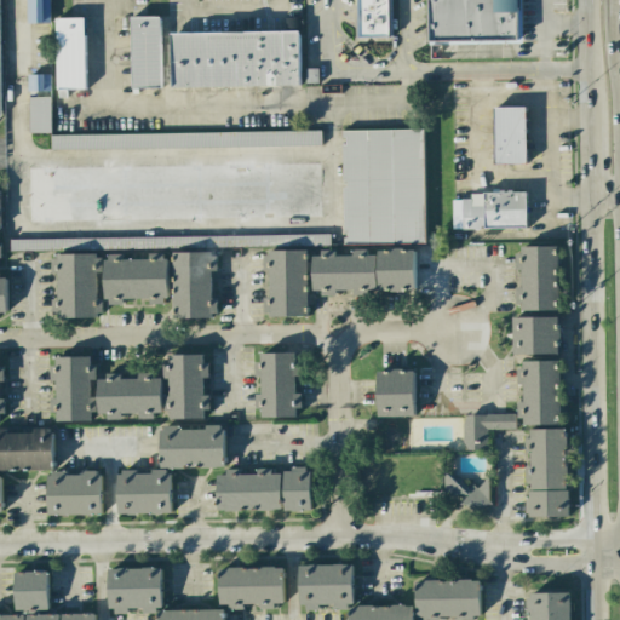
[(27,0),(28,24),(50,23),(49,0),(27,0)]
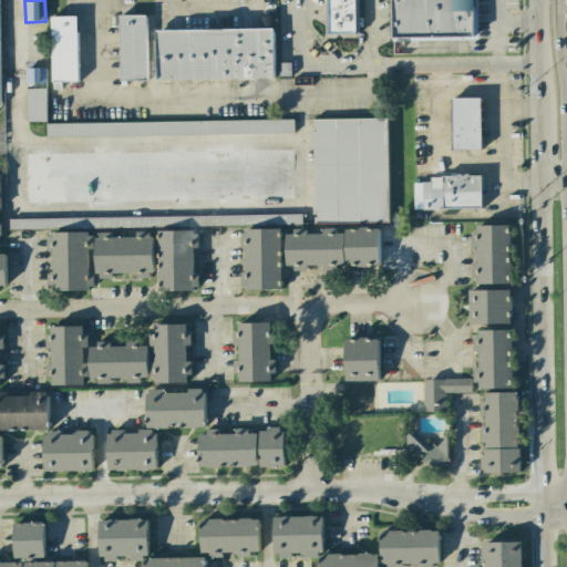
[(357,0),(357,35),(325,35),(325,0),(357,0)]
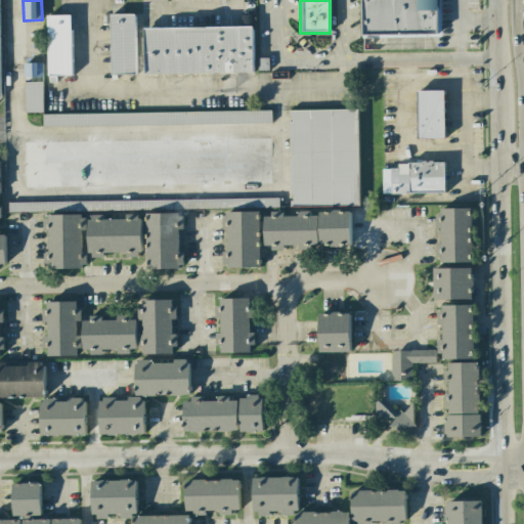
[(360,0),(361,36),(439,35),(438,0),(360,0)]
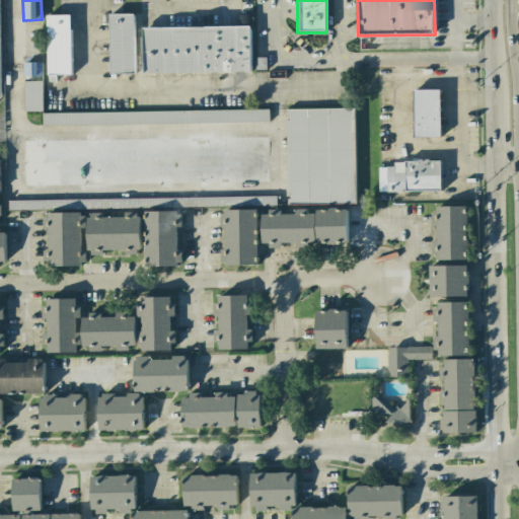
[(109,74),(135,74),(135,14),(109,14),(109,74)]
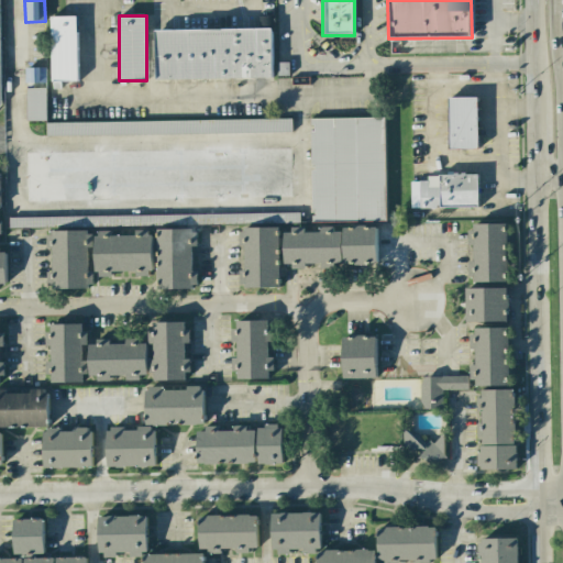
[(51,18),(51,83),(77,83),(77,18),(51,18)]
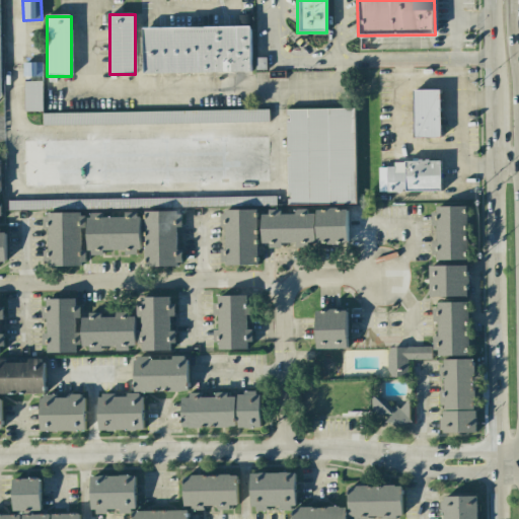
[(143,26),(144,73),(251,72),(250,26),(143,26)]
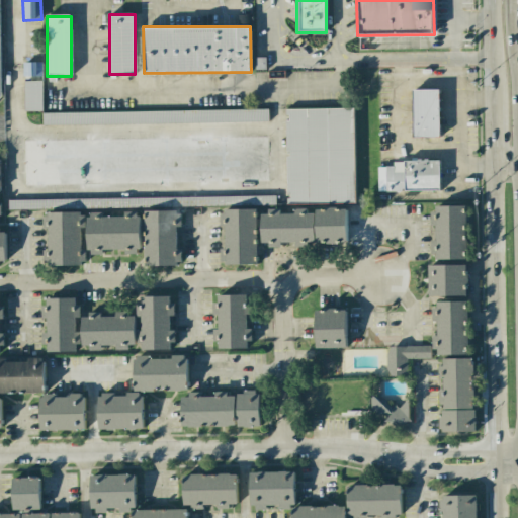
[(41,81),(23,81),(24,111),(42,110),(41,81)]
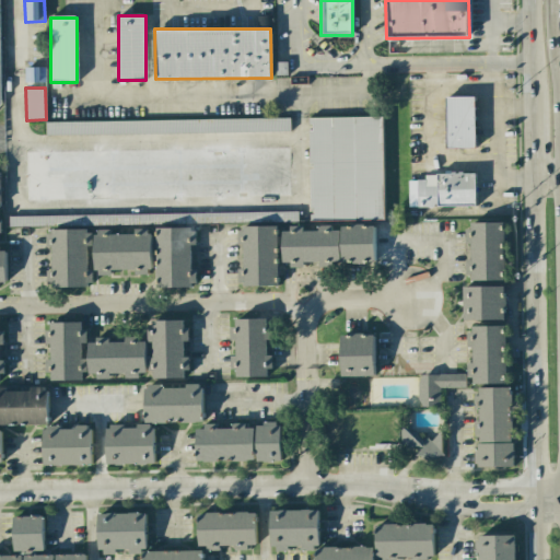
[(476,149),(476,97),(446,97),(446,149),(476,149)]
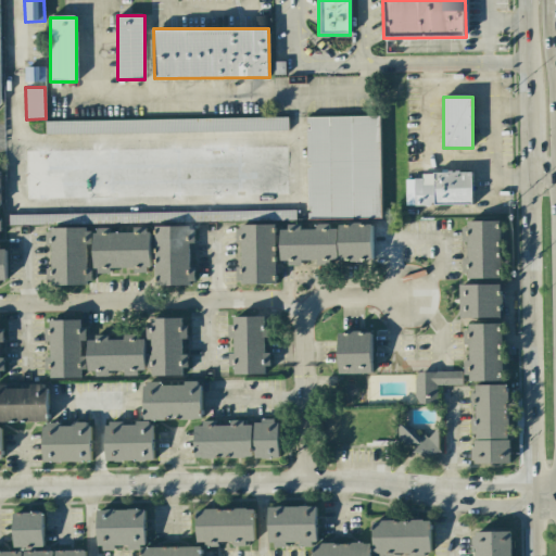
[(306,116),(307,218),(380,218),(379,116),(306,116)]
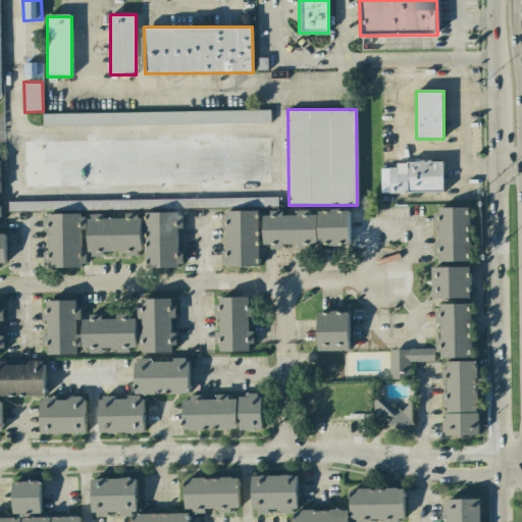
[(43,113),(43,125),(270,122),(270,110),(43,113)]
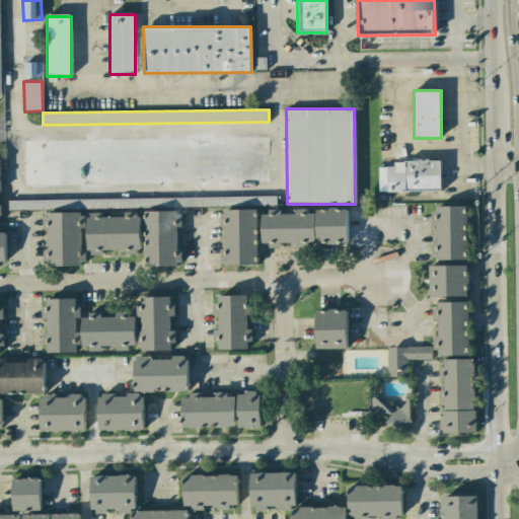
[(23,139),(23,184),(269,181),(268,137),(23,139)]
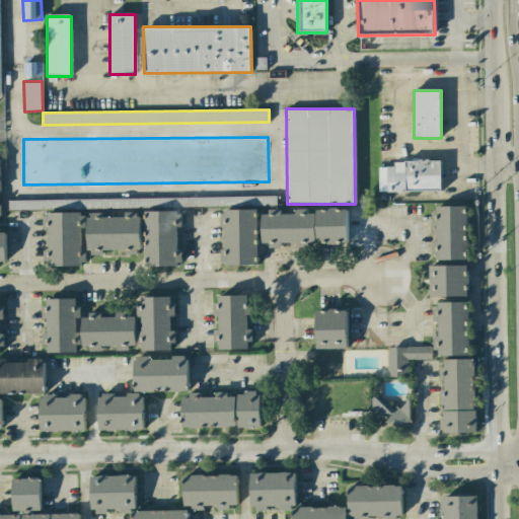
[(379,167),(379,192),(442,191),(441,161),(394,161),(394,167),(379,167)]
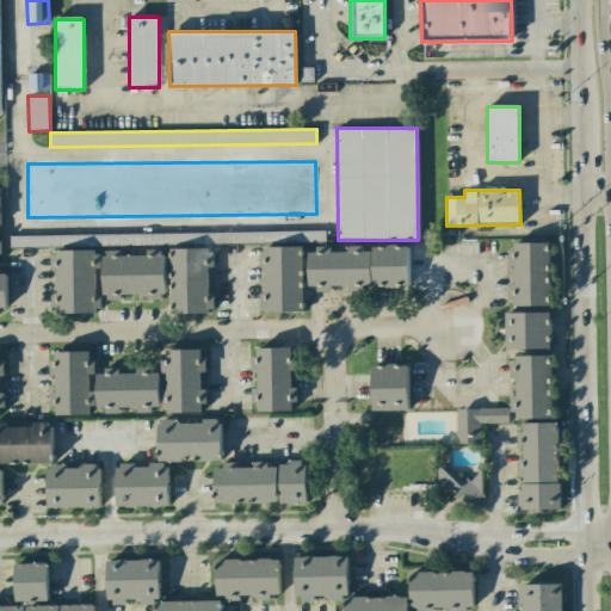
[(323,241),(323,232),(218,233),(218,244),(323,241)]
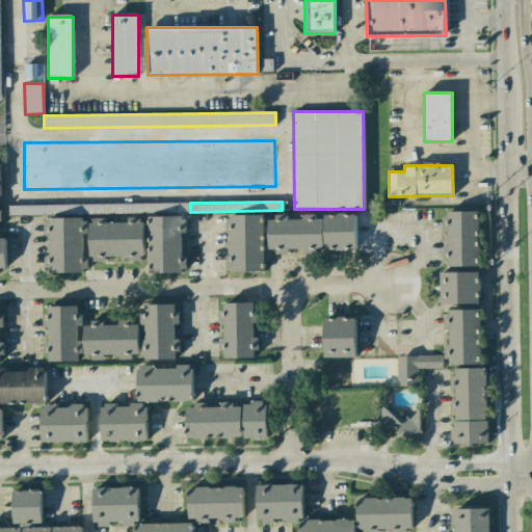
[(8,215),(135,212),(135,205),(91,206),(91,204),(8,206),(8,215)]
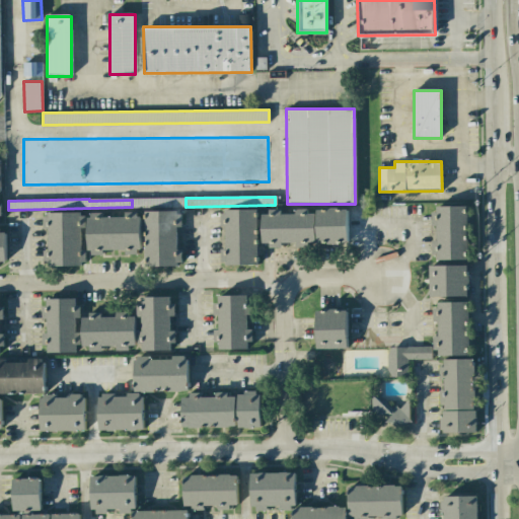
[(436,206),(465,205),(466,212),(467,212),(468,221),(465,221),(466,238),(468,238),(468,247),(466,247),(467,258),(438,260),(438,253),(433,253),(433,240),(437,240),(437,226),(432,226),(432,212),(437,212),(436,206)]
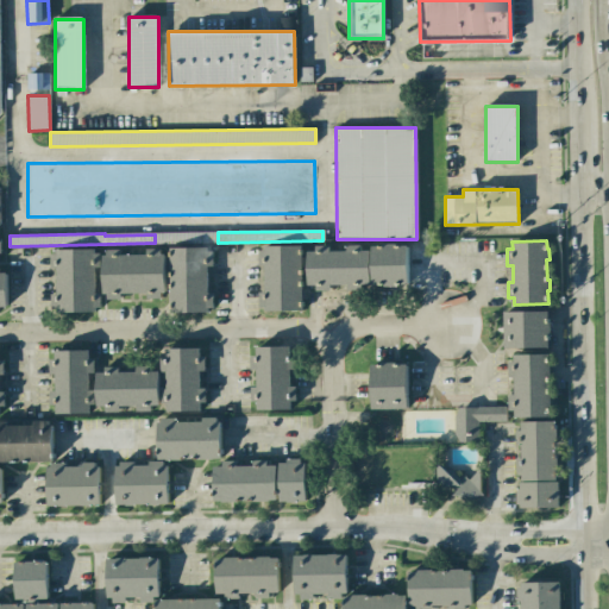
[(306,250),(307,284),(316,284),(316,290),(331,290),(331,283),(349,283),(349,290),(360,290),(360,284),(370,283),(370,250),(363,251),(362,244),(346,245),(346,250),(330,250),(330,245),(314,245),(314,250),(306,250)]
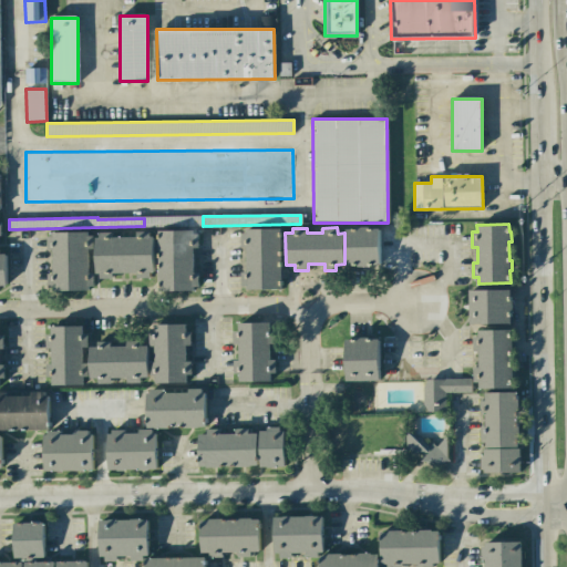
[(347,229),(348,263),(359,261),(359,265),(369,265),(369,260),(379,259),(379,228),(368,229),(368,227),(358,227),(357,229),(347,229)]
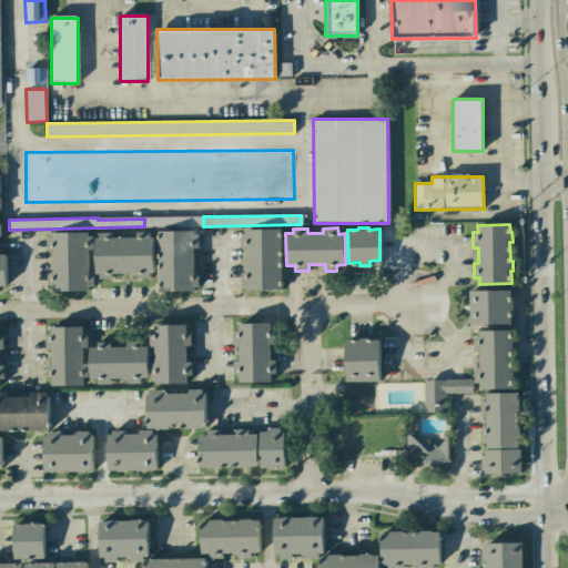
[(246,230),(282,229),(283,288),(247,290),(247,286),(242,286),(242,274),(247,273),(247,247),(241,247),(241,234),(247,234),(246,230)]
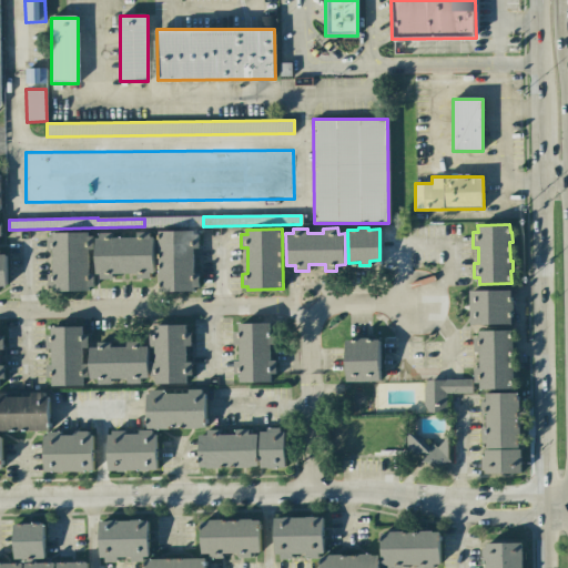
[(159,231),(193,231),(193,234),(199,234),(199,247),(194,247),(194,272),(200,272),(201,287),(195,287),(195,292),(160,292),(159,231)]
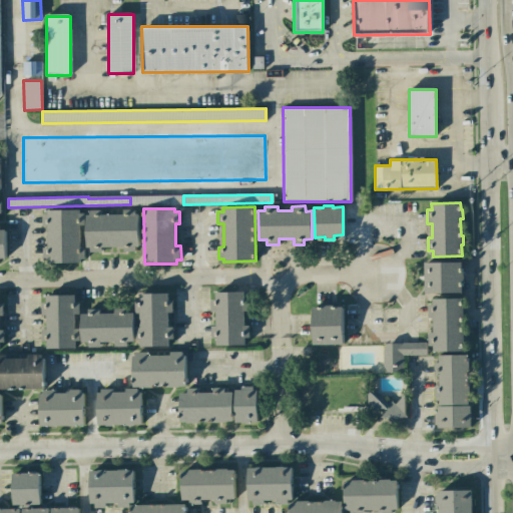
[(48,209),(79,209),(79,212),(84,212),(84,223),(80,223),(80,246),(85,246),(85,258),(81,259),(81,262),(48,262),(48,259),(43,259),(43,246),(48,246),(48,224),(43,225),(43,212),(48,212),(48,209)]
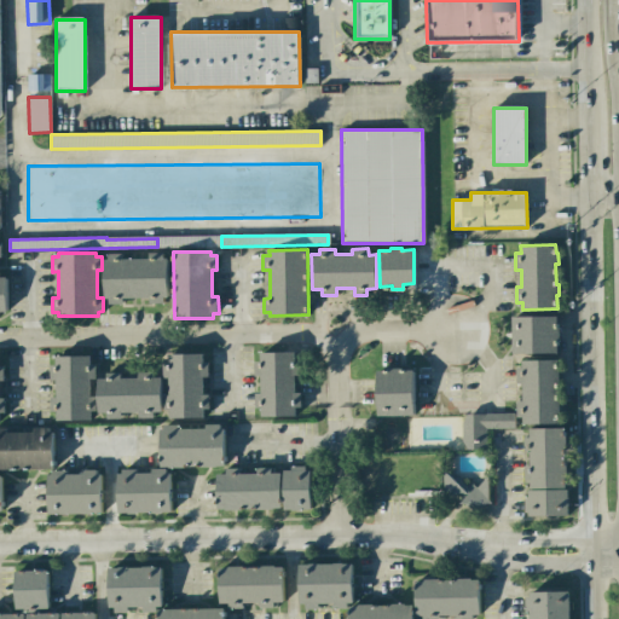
[(105,260),(106,298),(110,296),(110,304),(123,304),(123,299),(150,298),(150,304),(163,302),(163,299),(169,299),(168,258),(165,258),(165,253),(150,253),(150,258),(123,259),(123,254),(109,254),(109,259),(105,260)]
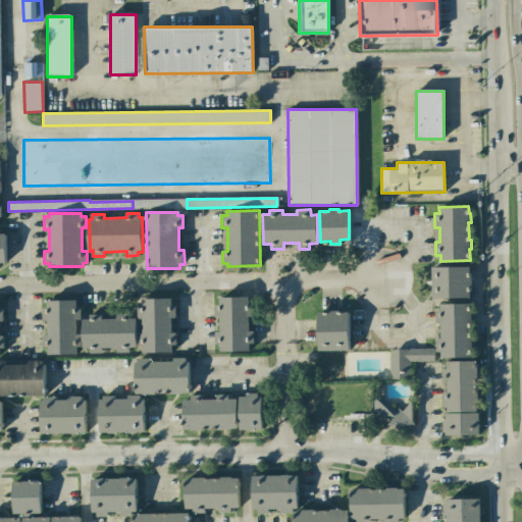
[(432,266),(470,266),(470,276),(472,276),(472,285),(470,285),(470,297),(432,298),(432,266)]
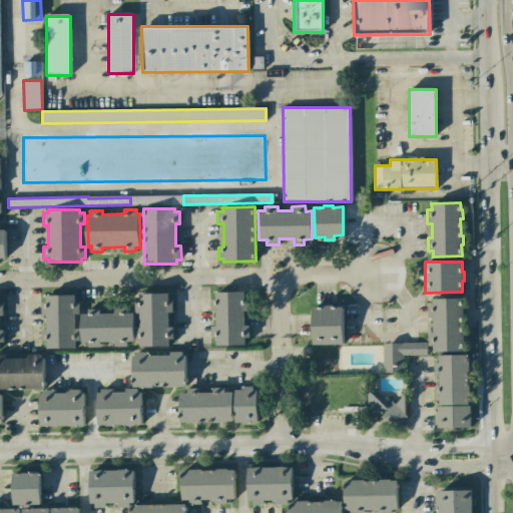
[(216,292),(244,292),(244,300),(249,300),(249,310),(245,311),(245,326),(249,326),(249,338),(246,338),(246,345),(217,345),(217,338),(212,338),(212,326),(217,326),(217,312),(211,312),(211,299),(216,299),(216,292)]
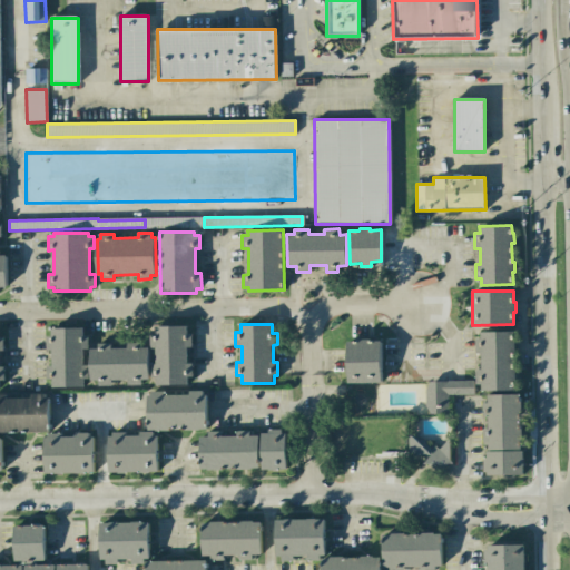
[(156,325),(187,325),(187,334),(193,334),(193,346),(188,346),(188,363),(193,363),(193,376),(189,376),(189,384),(157,385),(157,376),(151,376),(151,364),(157,364),(156,347),(150,347),(150,333),(156,333),(156,325)]
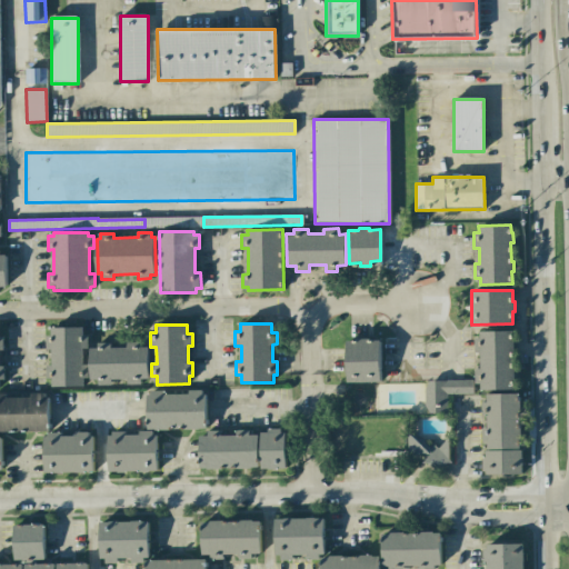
[(51,327),(82,327),(82,336),(88,336),(88,348),(83,348),(83,365),(88,365),(89,378),(85,378),(85,386),(52,387),(52,378),(47,378),(47,366),(52,366),(52,349),(47,349),(46,335),(51,335),(51,327)]
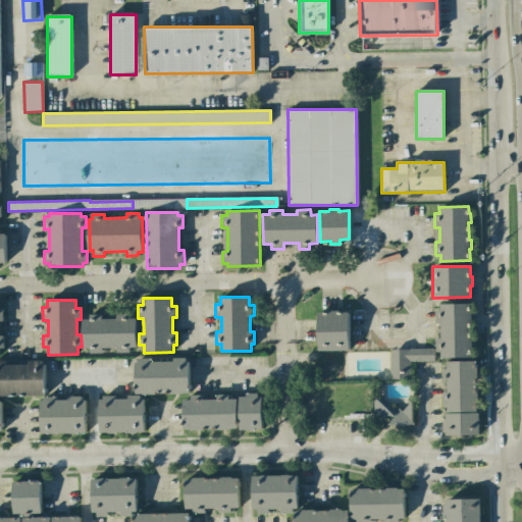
[(440,304),(470,303),(471,310),(472,310),(472,318),(470,318),(471,336),(472,336),(472,346),(471,346),(471,357),(441,358),(440,352),(436,352),(436,337),(440,337),(440,323),(436,323),(435,310),(440,310),(440,304)]
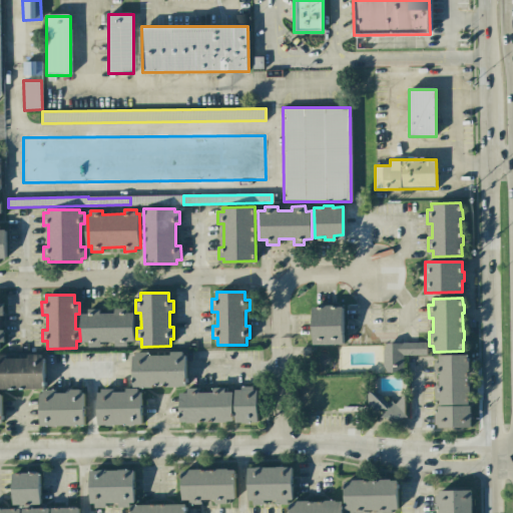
[(314,307),(314,344),(344,344),(343,307),(334,308),(334,305),(325,305),(323,307),(314,307)]
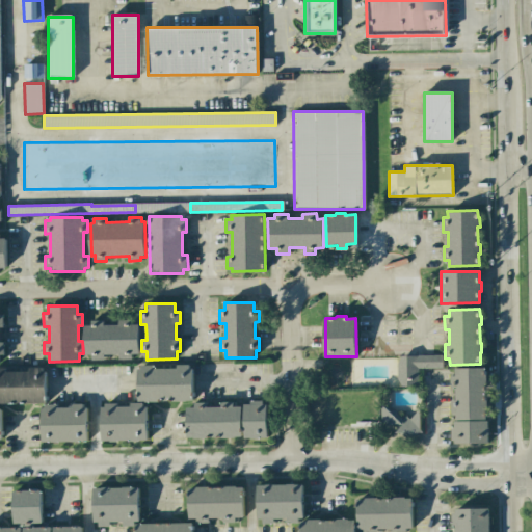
[(401,356),(443,354),(443,368),(419,369),(419,386),(401,386),(398,379),(397,363),(401,356)]
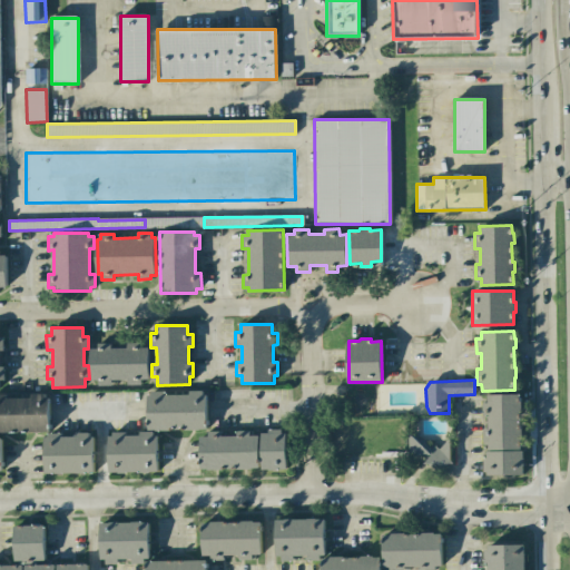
[(147,395),(148,430),(208,429),(207,394),(204,394),(203,391),(189,391),(189,394),(165,394),(165,391),(150,391),(150,395),(147,395)]
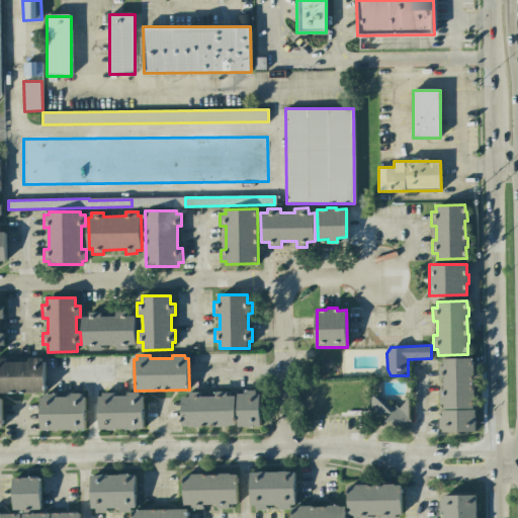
[(0,392),(46,392),(45,360),(41,360),(40,357),(28,357),(28,361),(6,361),(6,358),(0,358),(0,392)]
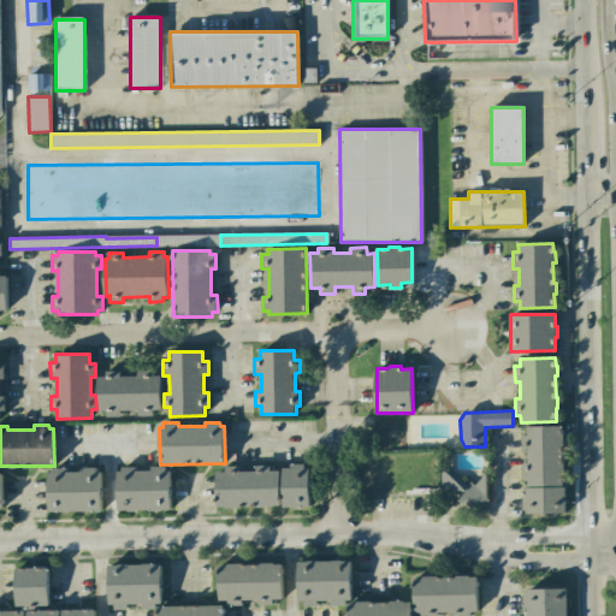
[(527,426),(561,425),(562,434),(563,433),(563,443),(562,443),(562,463),(563,463),(563,472),(562,472),(562,485),(527,486),(527,481),(522,481),(522,462),(527,462),(527,450),(522,450),(521,434),(527,434),(527,426)]
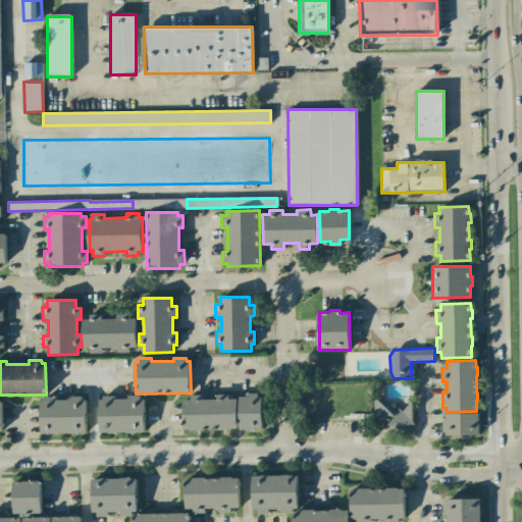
[(240,396),(240,429),(262,429),(262,396),(259,396),(259,393),(246,393),(246,396),(240,396)]
